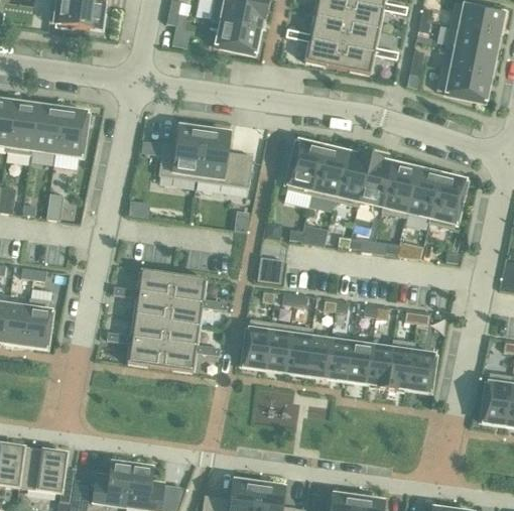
[(52,0),(49,21),(57,22),(56,25),(72,27),(72,24),(104,29),(106,13),(104,13),(105,2),(86,0),(52,0)]
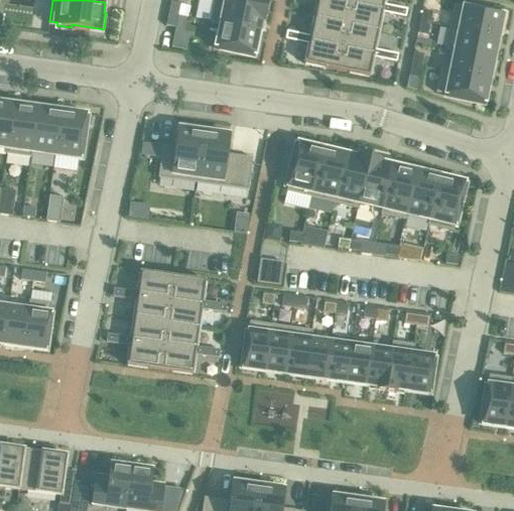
[(169,10),(179,12),(181,0),(171,0),(169,10)]
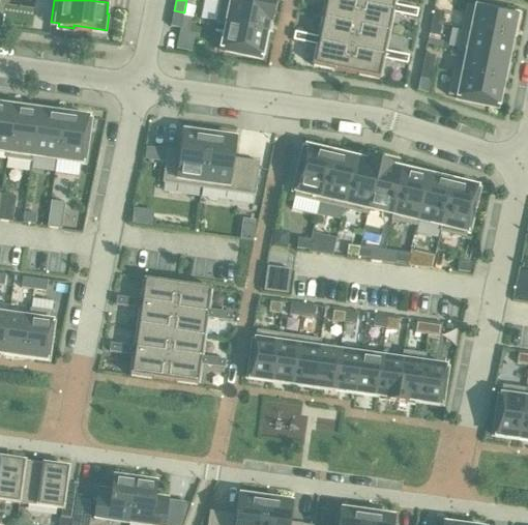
[(217,21),(227,23),(227,22),(267,30),(269,21),(272,21),(274,8),(232,0),(222,0),(217,21)]
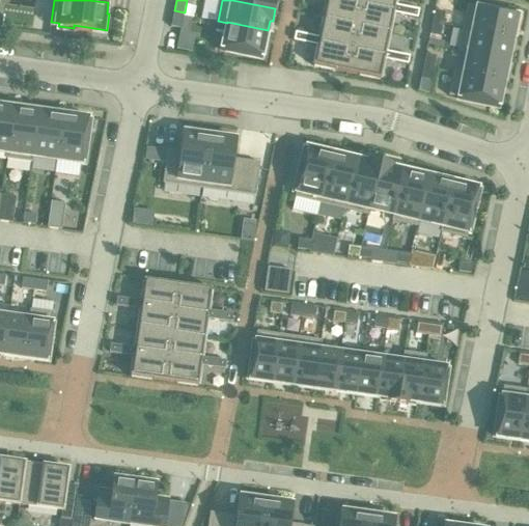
[(232,0),(275,8),(277,0),(232,0)]
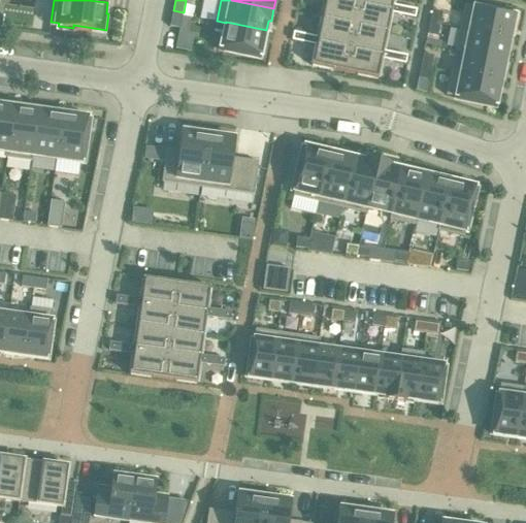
[(325,0),(322,14),(356,21),(360,0),(325,0)]
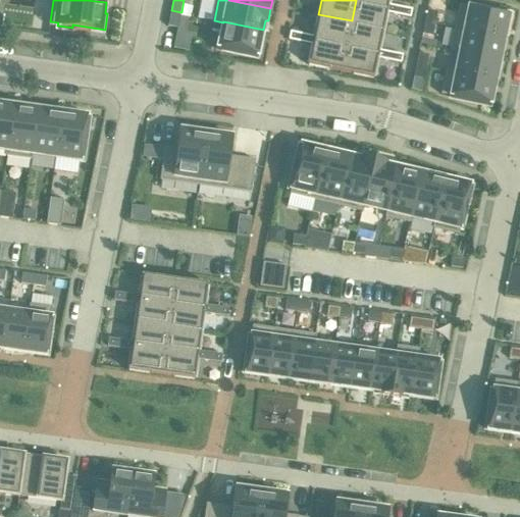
[(352,20),(384,28),(388,9),(390,5),(365,0),(356,0),(352,20)]
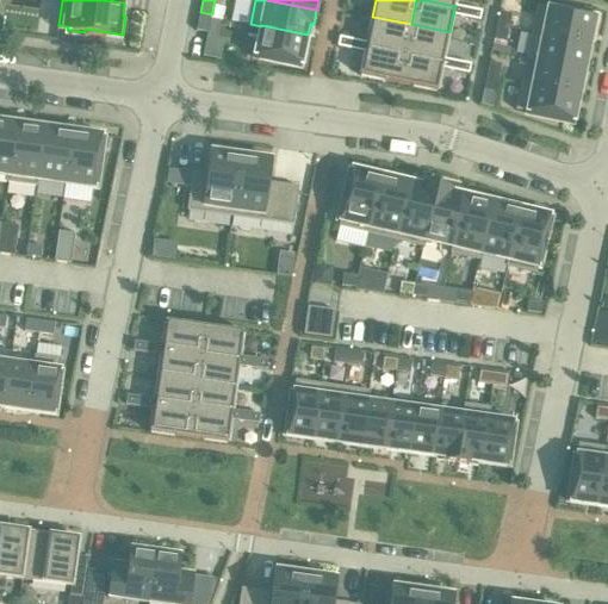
[(427,0),(456,6),(454,11),(467,13),(470,4),(457,1),(457,0),(427,0)]
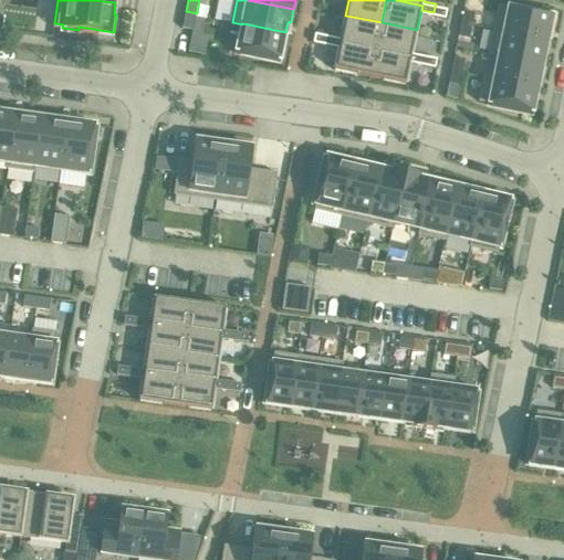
[(494,27),(549,38),(553,13),(536,10),(538,7),(519,2),(519,6),(500,2),(494,27)]
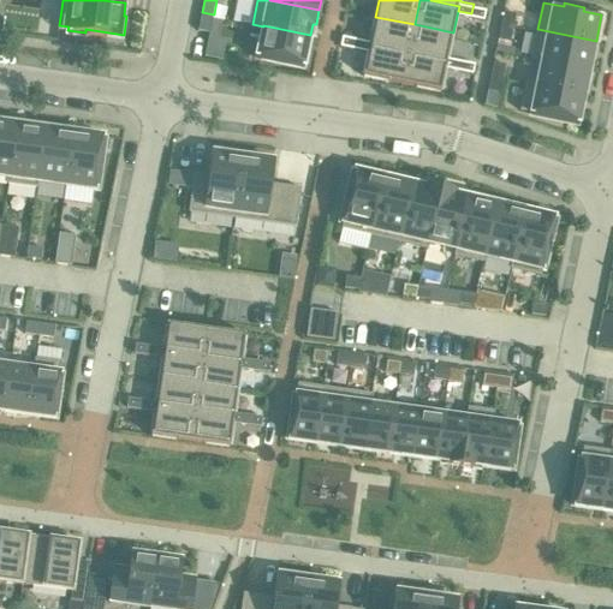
[(487,7),(474,4),(471,13),(484,16),(487,7)]
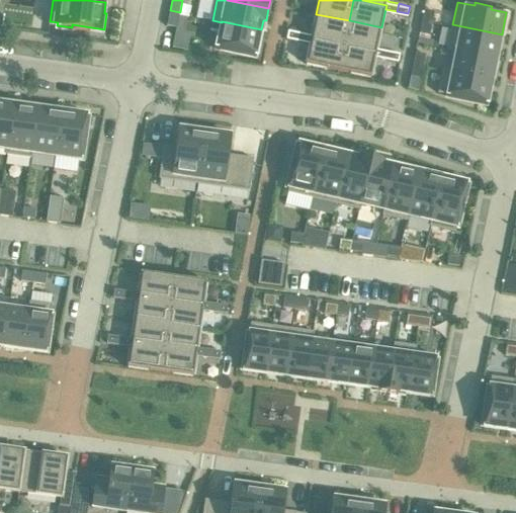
[(426,6),(423,18),(433,20),(435,8),(426,6)]
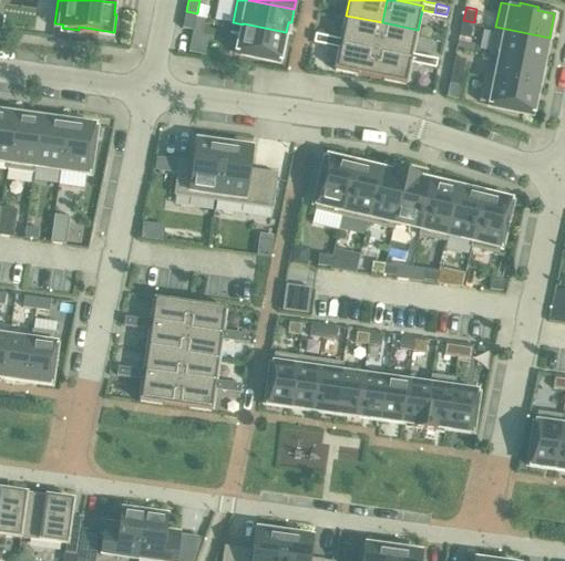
[(197,13),(186,11),(184,24),(195,27),(197,13)]
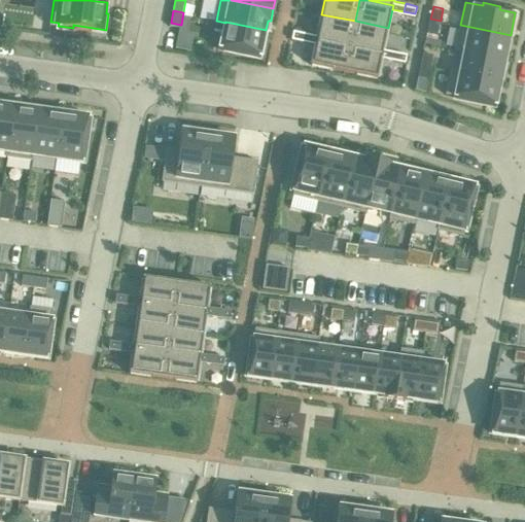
[(355,21),(321,14),(318,33),(317,37),(350,44),(355,21)]
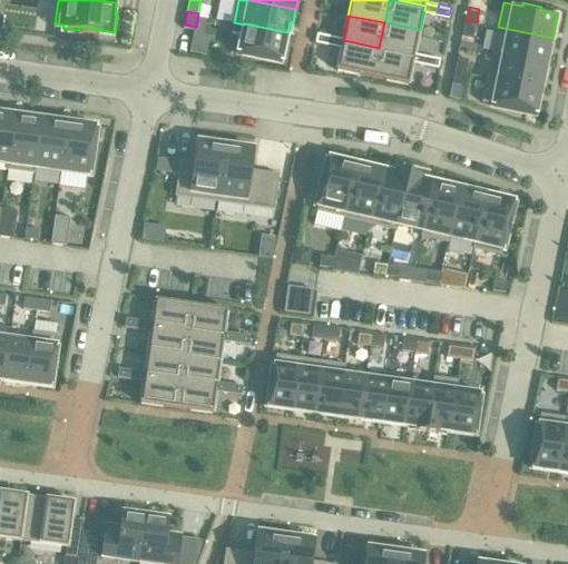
[(473,36),(477,22),(466,20),(463,33),(473,36)]
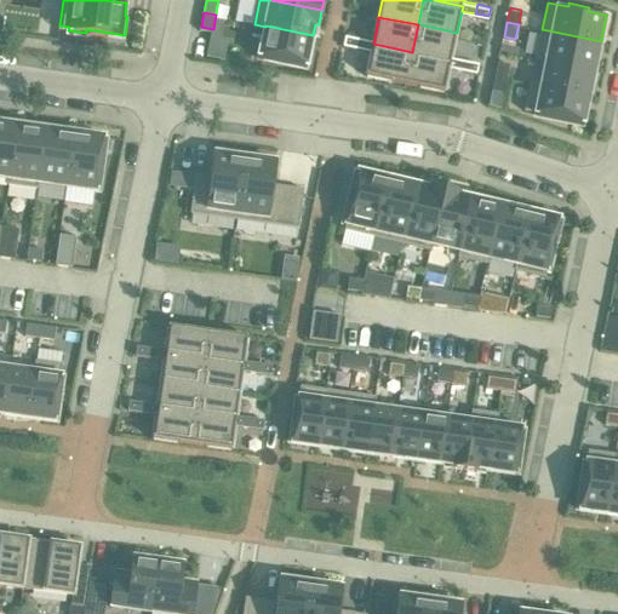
[(418,24),(412,52),(452,59),(452,56),(457,33),(418,24)]
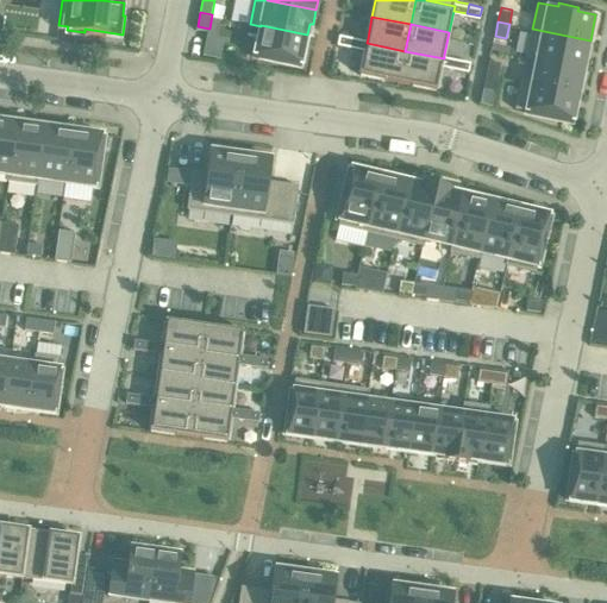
[(302,61),(307,35),(261,25),(261,26),(256,51),(266,54),(264,56),(283,60),(283,57),(302,61)]
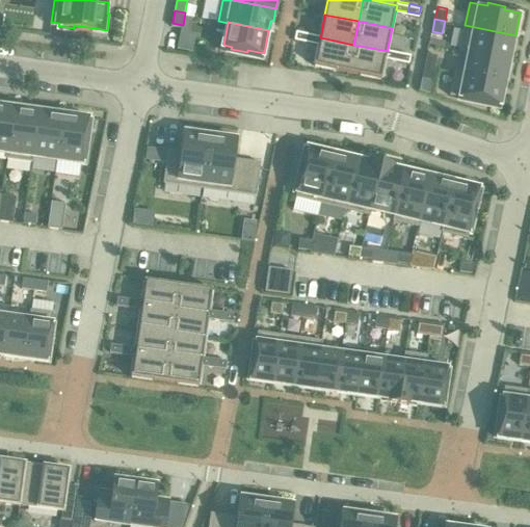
[(470,49),(510,57),(515,35),(465,25),(459,48),(470,50),(470,49)]
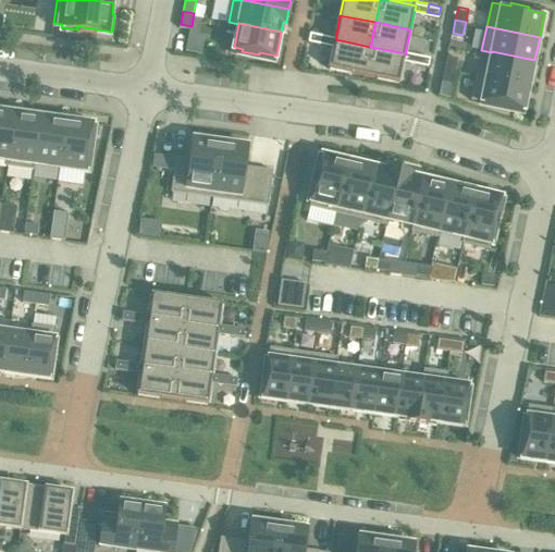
[(322,41),(323,33),(311,29),(309,38),(322,41)]
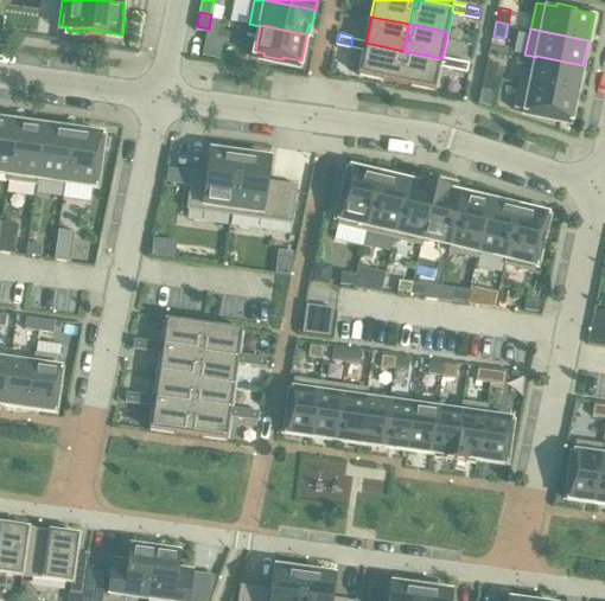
[(365,43),(367,38),(352,36),(351,45),(364,48),(360,71),(397,78),(403,51),(365,43)]
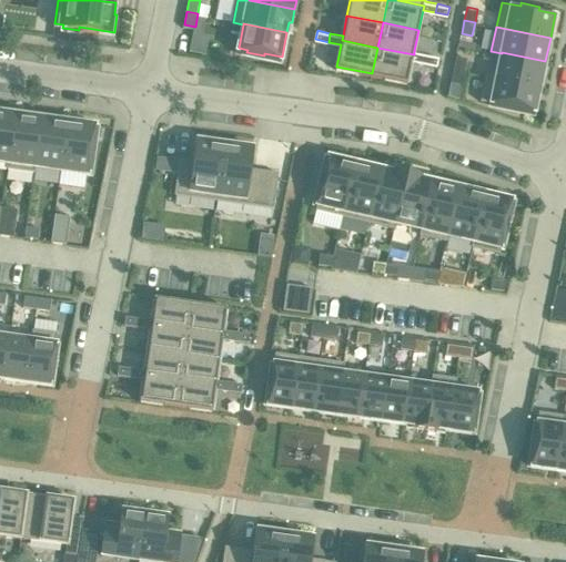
[(427,53),(414,51),(414,54),(377,48),(372,73),(408,81),(413,59),(425,62),(427,53)]
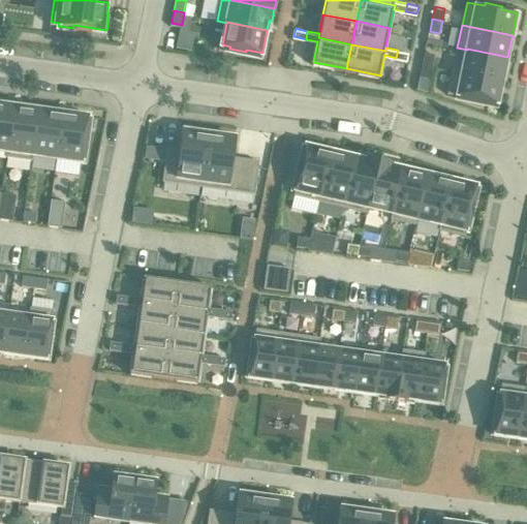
[(467,50),(463,69),(463,70),(503,79),(507,57),(467,49),(467,50)]
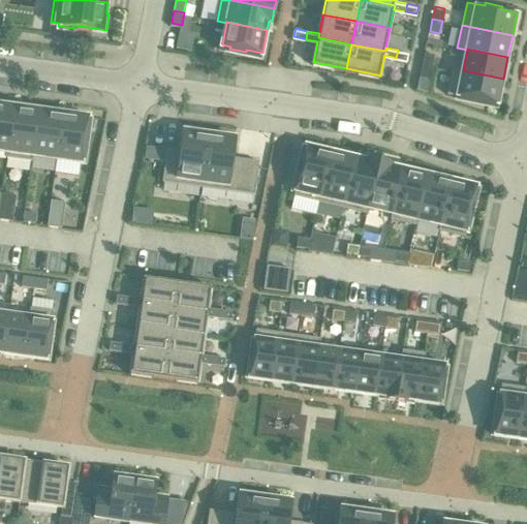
[(398,50),(396,58),(407,60),(409,52),(398,50)]
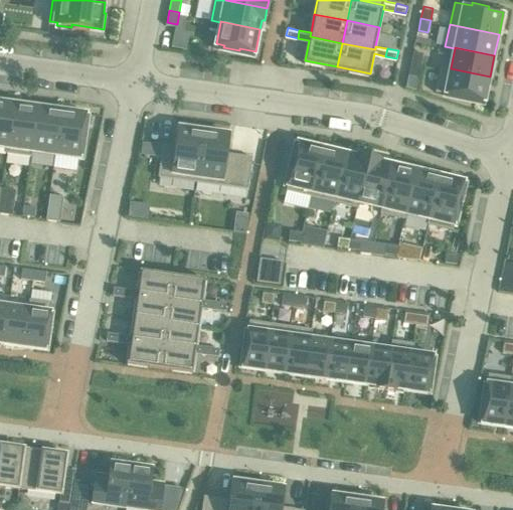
[(411,60),(421,62),(424,51),(414,49),(411,60)]
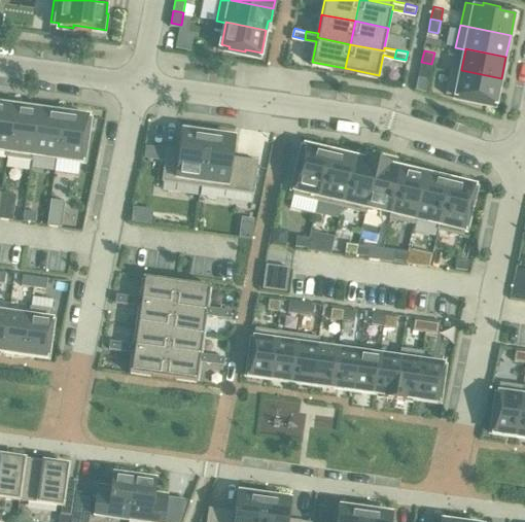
[(431,64),(421,62),(419,74),(429,76),(431,64)]
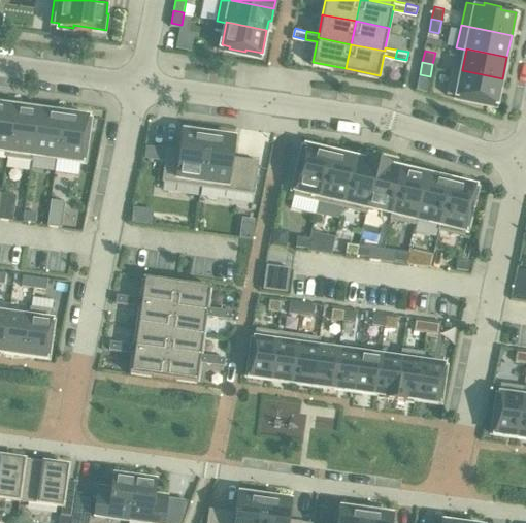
[(497,101),(502,78),(462,70),(462,69),(452,67),(448,91),(465,95),(464,98),(482,101),(482,98),(497,101)]
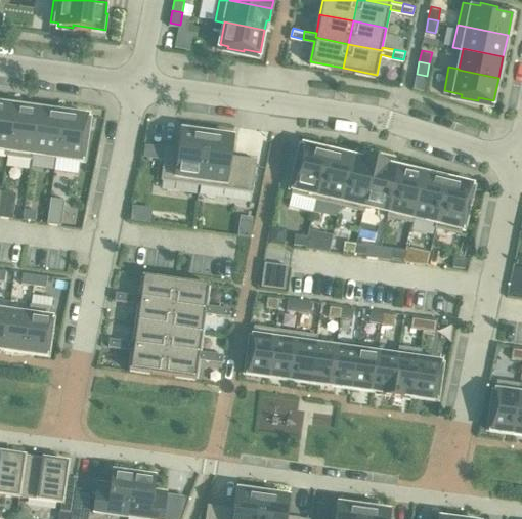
[(8,148),(14,102),(0,100),(0,146),(7,148),(8,148)]
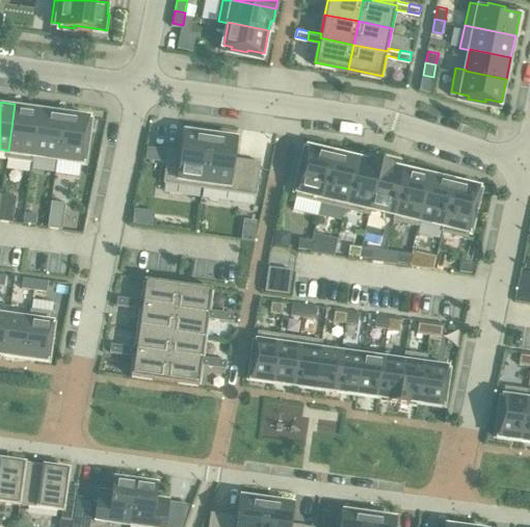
[(40,108),(15,104),(8,151),(7,151),(6,155),(33,159),(34,154),(33,154),(40,108)]
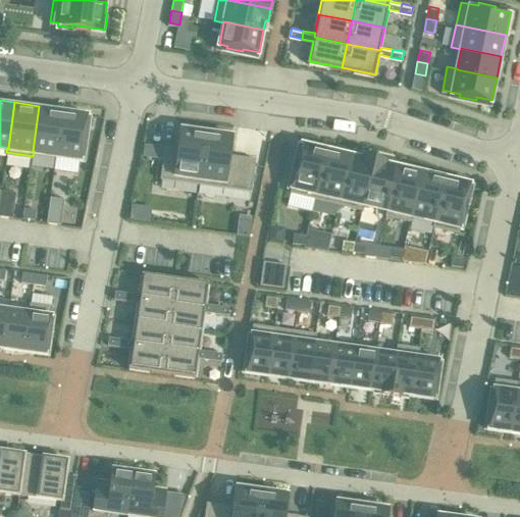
[(63,109),(39,106),(33,151),(34,151),(57,154),(63,109)]
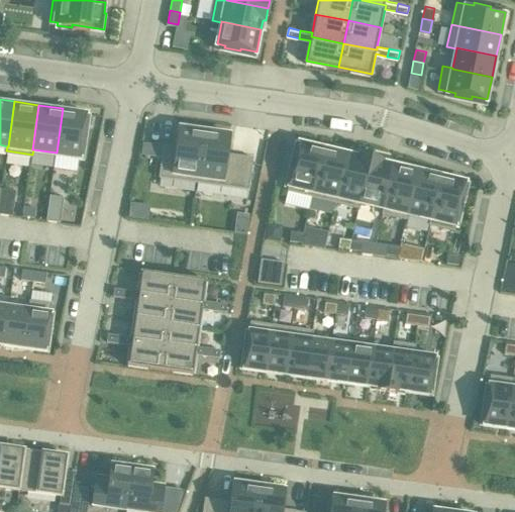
[(63,108),(57,152),(81,157),(84,137),(87,138),(89,121),(86,121),(88,111),(63,108)]
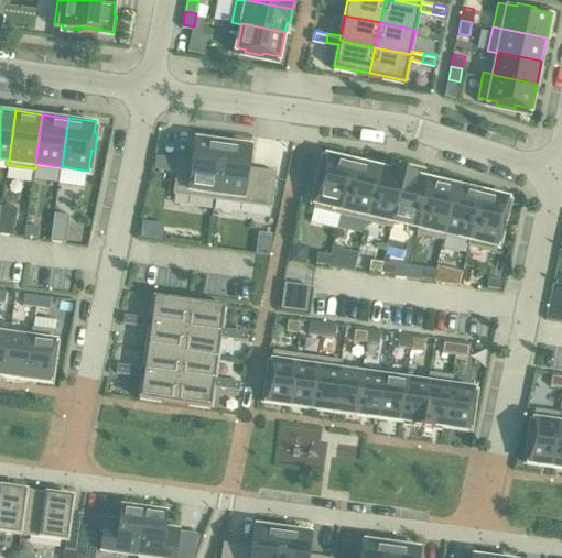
[(216,196),(225,138),(208,135),(208,138),(196,137),(194,157),(180,155),(174,190),(216,196)]
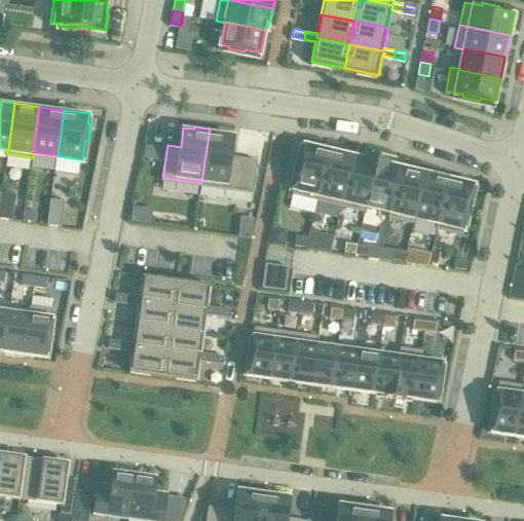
[(210,128),(201,183),(254,191),(259,157),(231,154),(234,135),(224,133),(224,131),(210,128)]
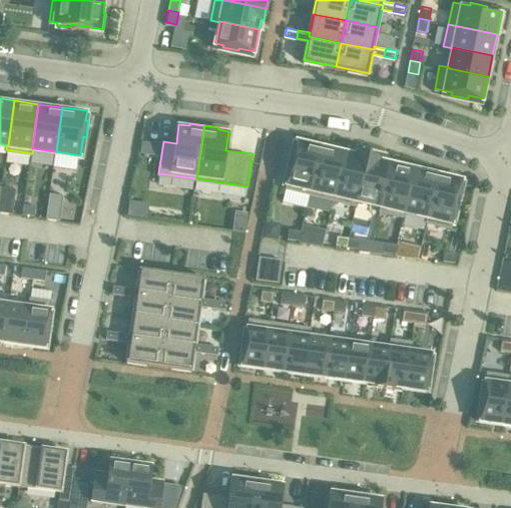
[(287,187),(284,200),(307,205),(311,193),(322,144),(297,139),(295,148),(292,147),(289,163),(291,164),(286,187),(287,187)]
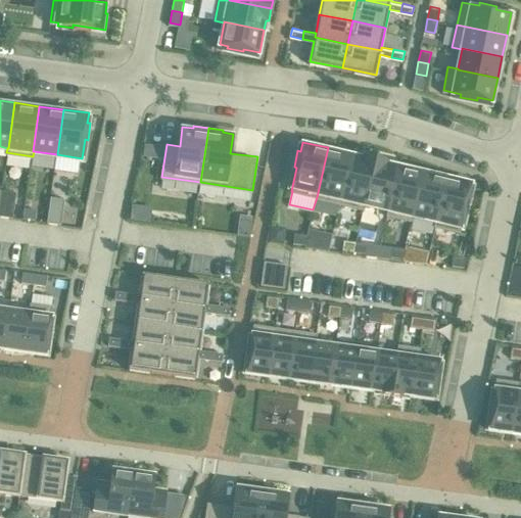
[(351,153),(328,147),(317,197),(340,202),(351,153)]
